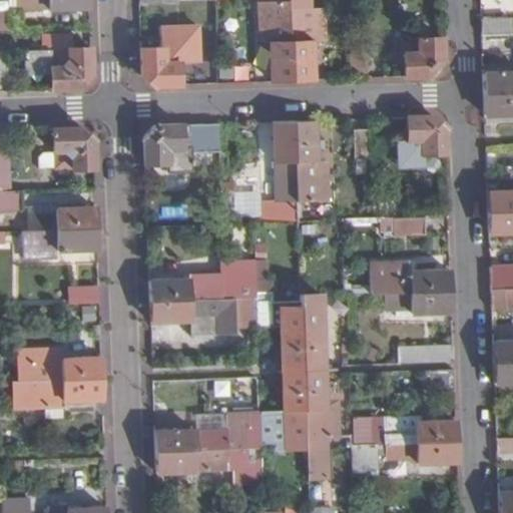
[(6,0),(7,9),(14,8),(15,12),(87,9),(86,0),(6,0)]
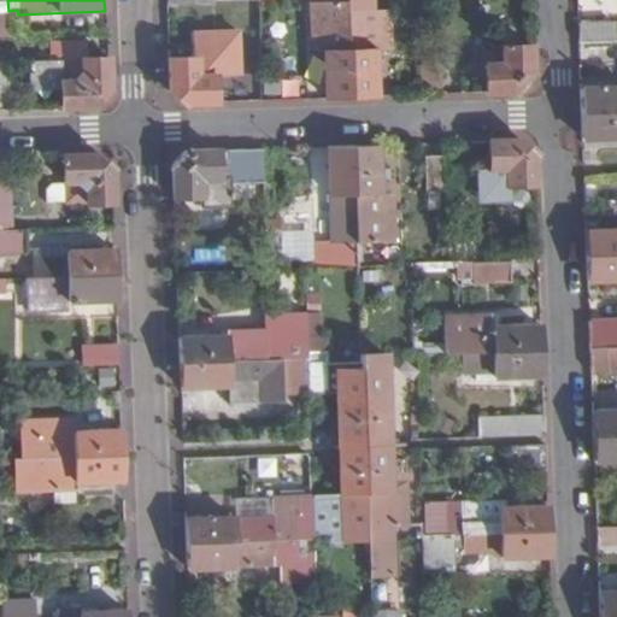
[(350,100),(345,0),(311,0),(313,53),(324,52),(325,101),(350,100)]
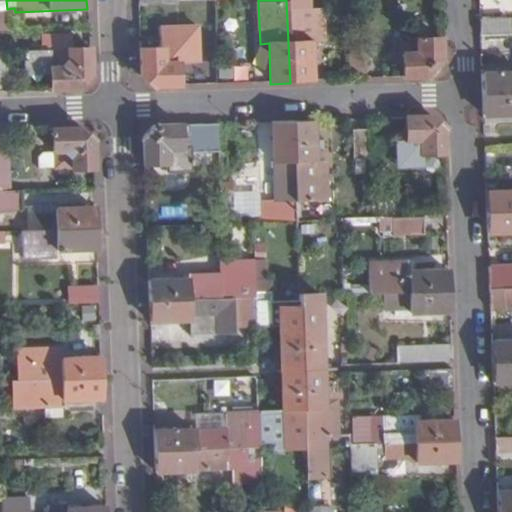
[(301,0),(286,0),(290,83),(313,83),(311,43),(324,42),(323,12),(302,12),(301,0)]
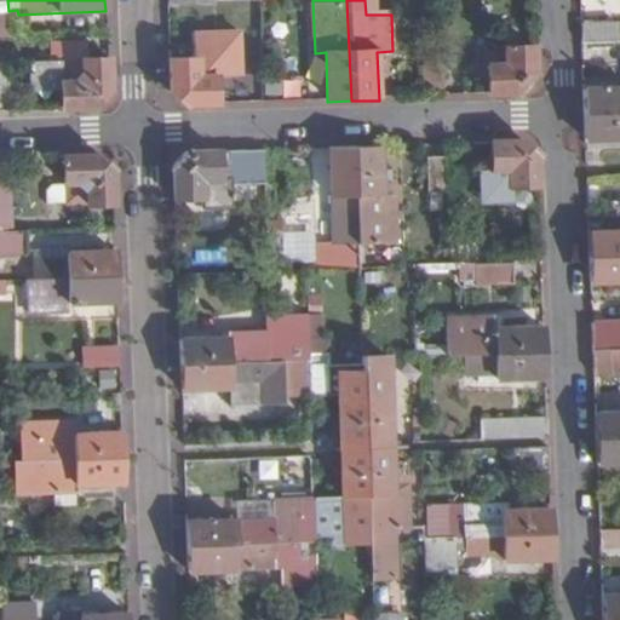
[(9,17),(0,17),(0,39),(10,39),(9,17)]
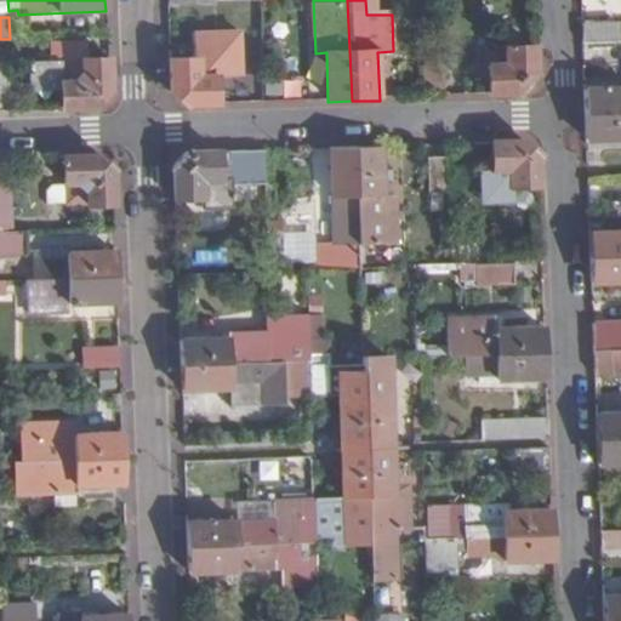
[(617,23),(581,26),(582,45),(619,44),(617,23)]
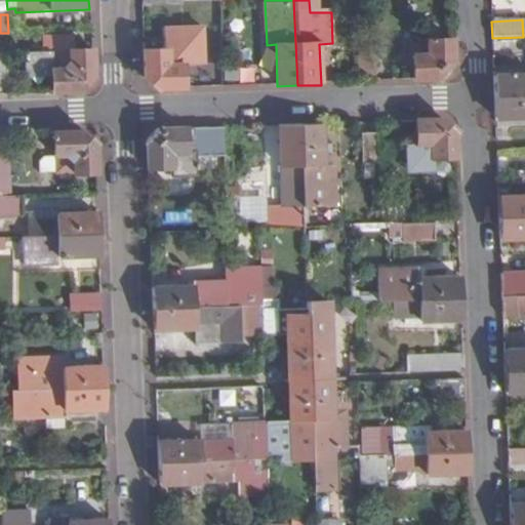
[(91,80),(90,52),(73,53),(72,36),(37,38),(37,53),(24,55),(25,78),(50,77),(50,94),(78,93),(91,80)]
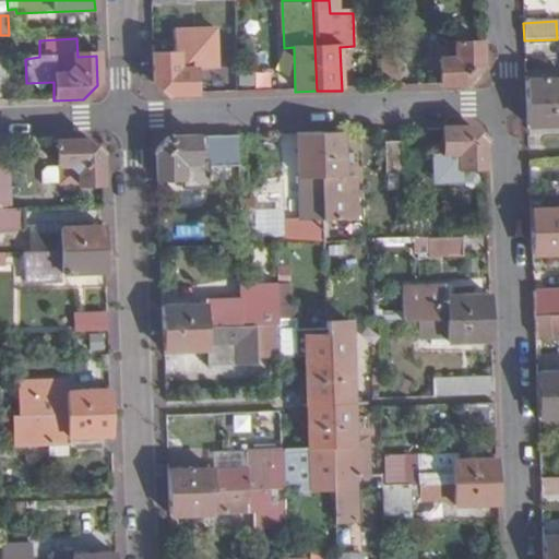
[(482,70),(480,40),(439,43),(441,86),(467,85),(482,70)]
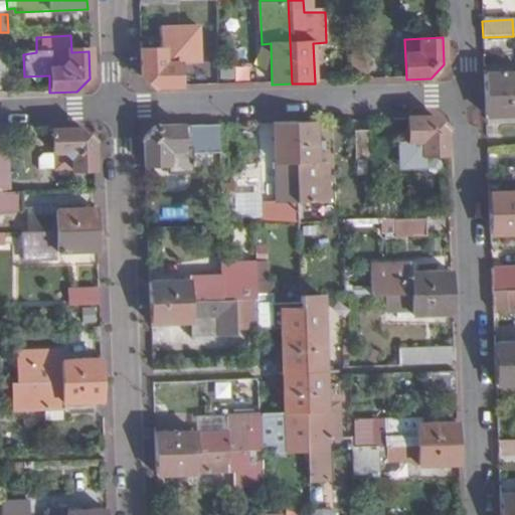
[(180,48),(140,50),(141,75),(154,89),(181,88),(180,63),(181,63),(180,48)]
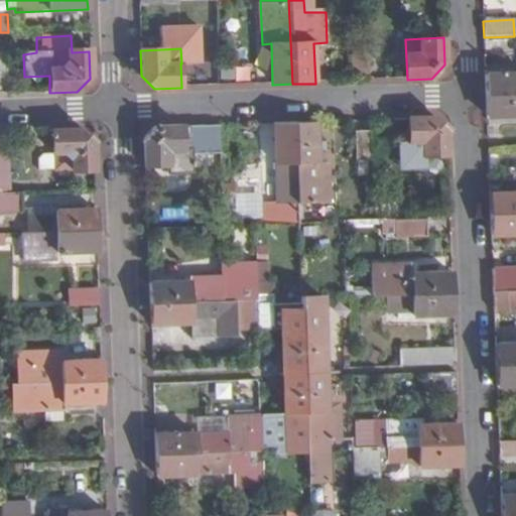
[(351,49),(352,82),(369,82),(368,48),(351,49)]
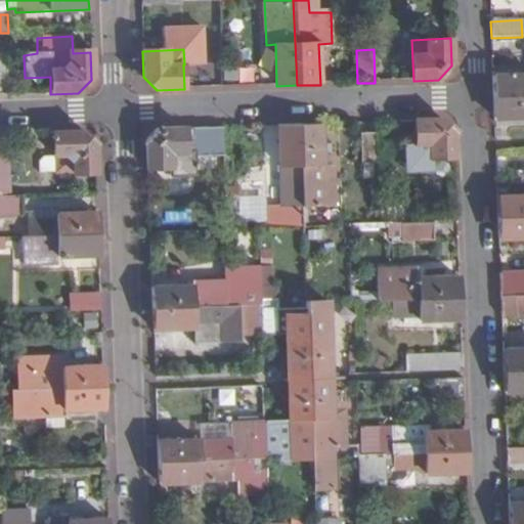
[(184,89),(202,89),(201,63),(184,64),(183,64),(184,89)]
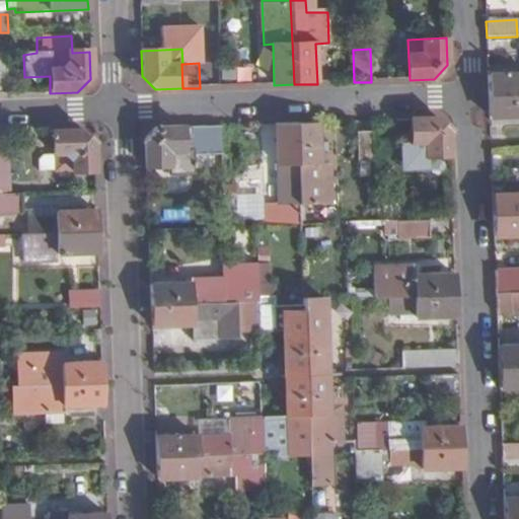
[(489,97),(518,96),(518,73),(488,74),(489,97)]
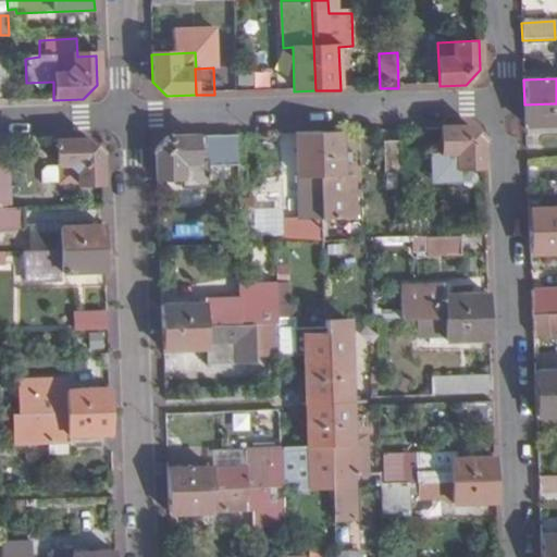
[(556,126),(556,103),(524,104),(525,128),(556,126)]
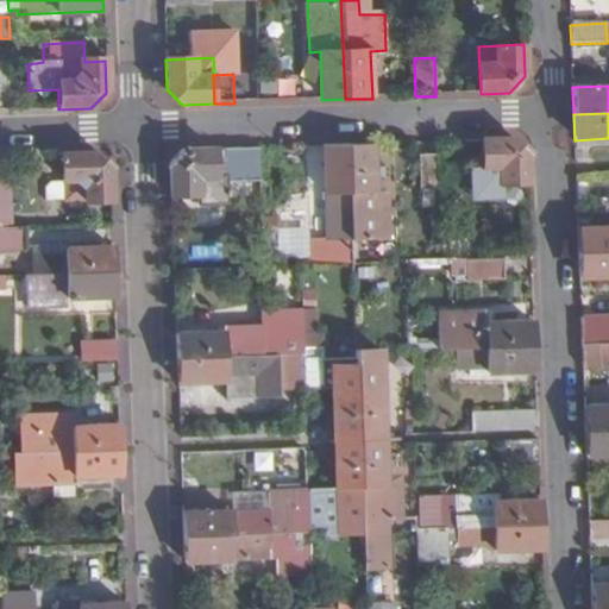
[(503,187),(528,186),(528,155),(510,139),(479,140),(481,158),(481,170),(472,170),(473,192),(476,200),(503,199),(503,187)]
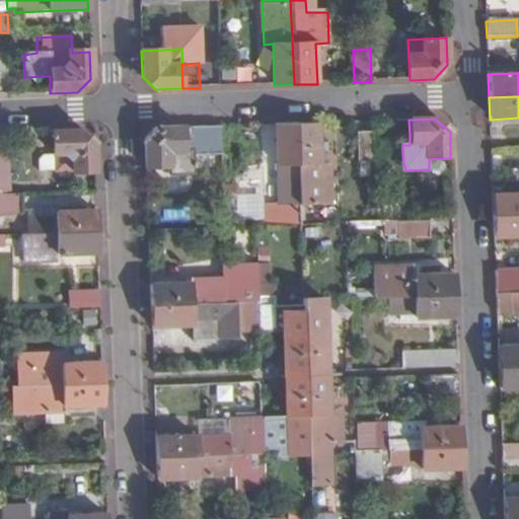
[(299,197),(299,206),(327,205),(325,164),(319,165),(317,123),(296,124),(299,197)]
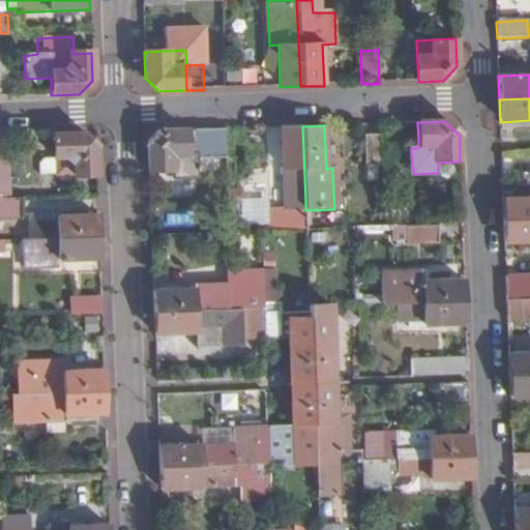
[(267,210),(267,231),(306,230),(305,214),(305,210),(305,201),(302,126),(278,126),(281,170),(282,170),(284,210),(267,210)]
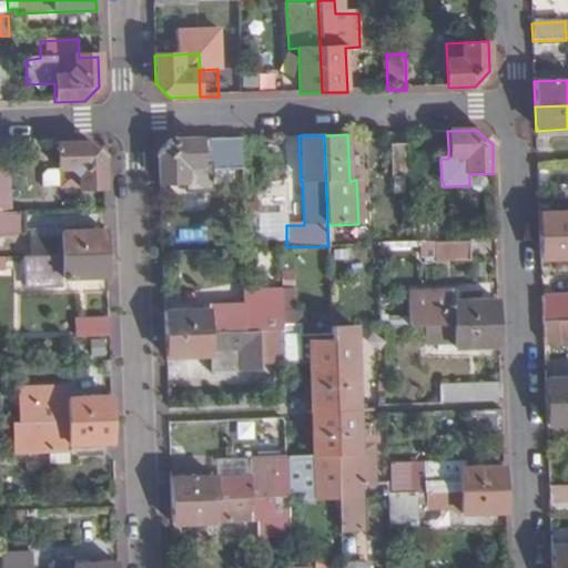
[(210,170),(241,168),(240,138),(172,140),(156,156),(158,184),(182,184),(182,192),(210,191),(210,170)]
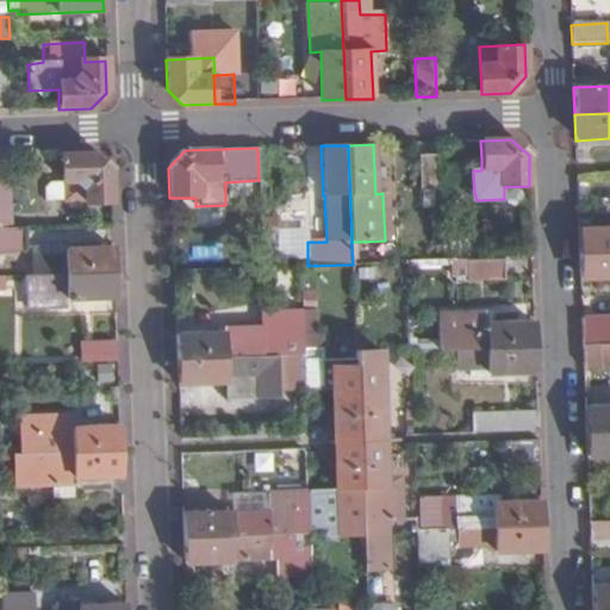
[(94,154),(61,155),(62,185),(63,203),(63,204),(110,203),(109,168),(94,154)]
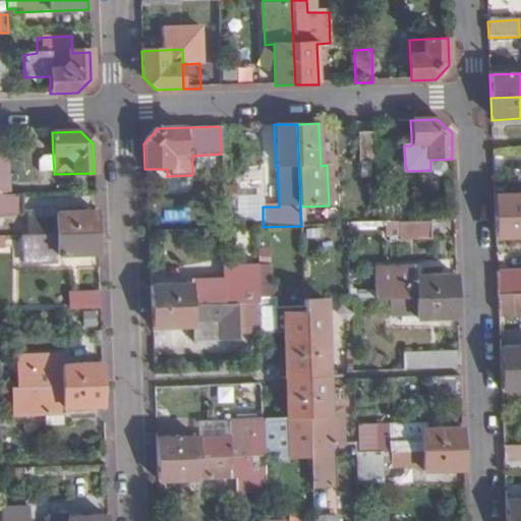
[(7,134),(0,133),(0,195),(10,195),(7,134)]
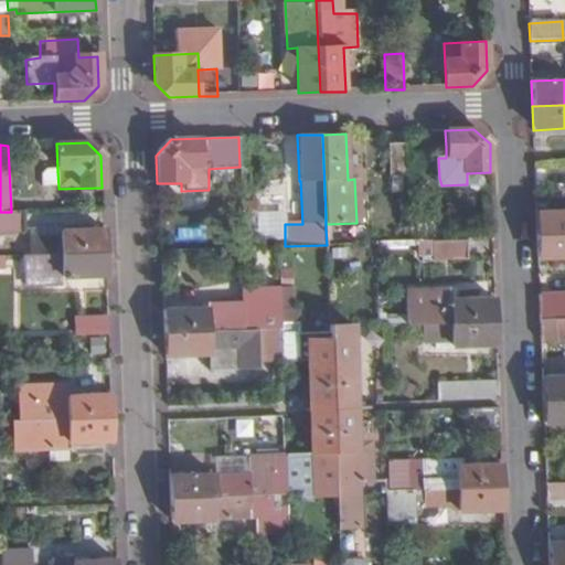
[(406,177),(406,145),(388,146),(390,178),(406,177)]
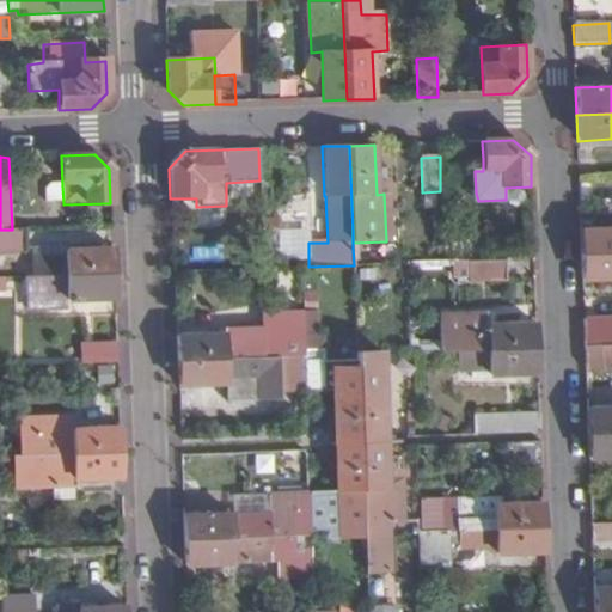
[(63,203),(62,185),(50,185),(51,203),(63,203)]
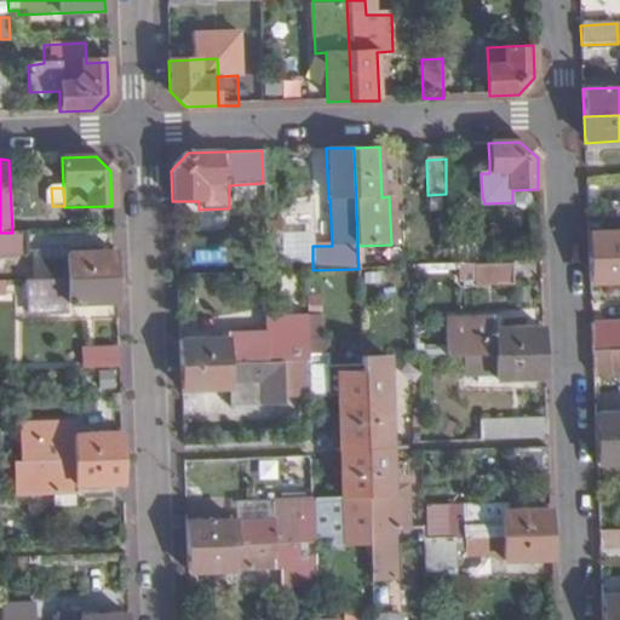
[(619,231),(587,233),(589,258),(619,256),(619,231)]
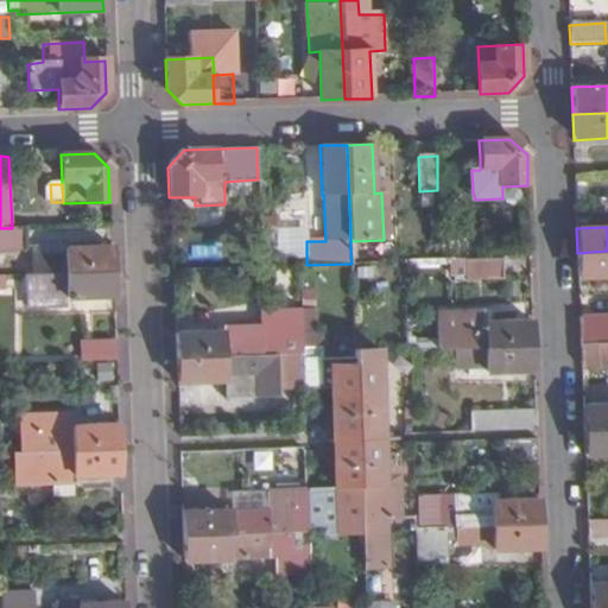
[(0,228),(0,249),(27,248),(26,228),(12,228),(0,228)]
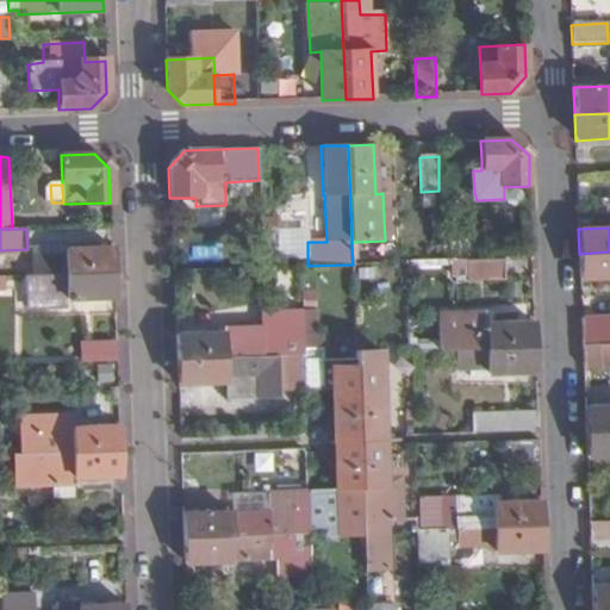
[(441,240),(441,257),(484,255),(483,238),(441,240)]
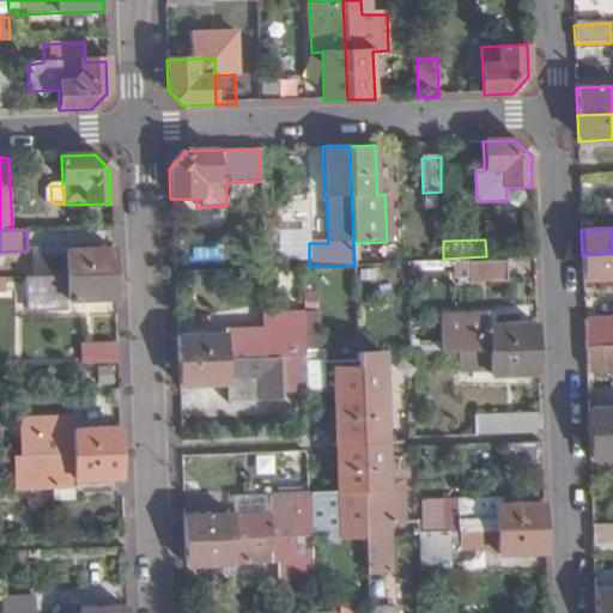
[(290,268),(299,267),(309,267),(309,243),(289,244),(290,268)]
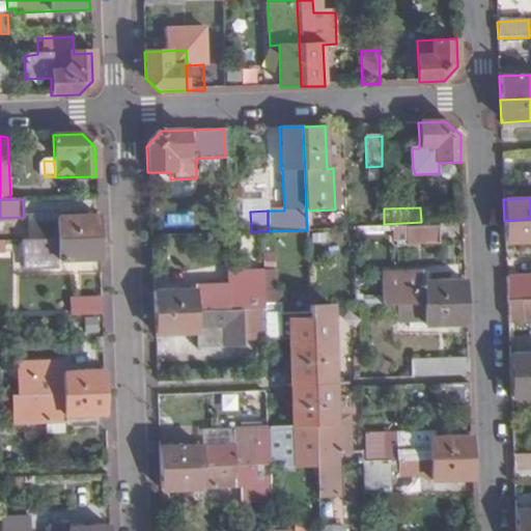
[(28,240),(98,239),(96,215),(56,217),(28,218),(28,240)]
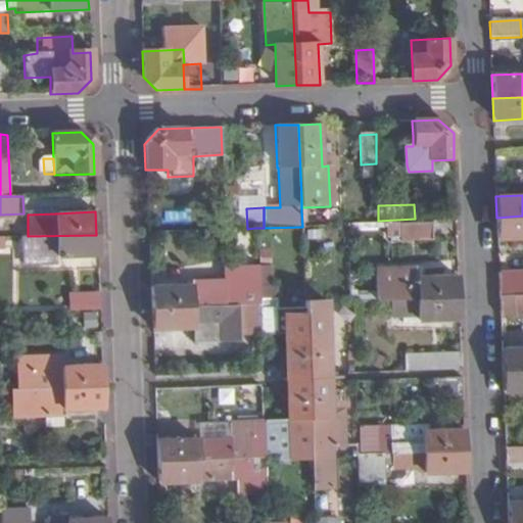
[(15,217),(0,216),(0,248),(16,248),(15,217)]
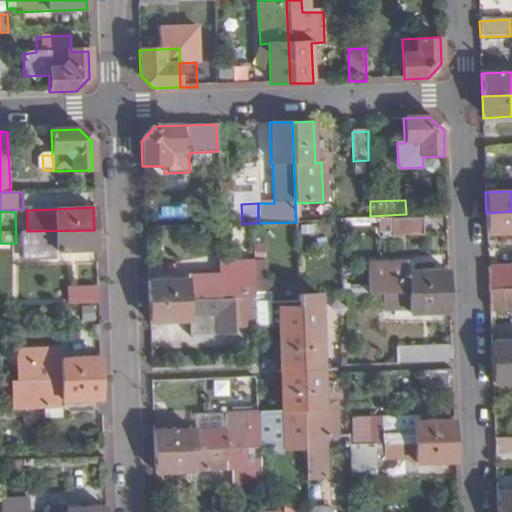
[(511,211),(486,213),(487,236),(511,234),(511,211)]
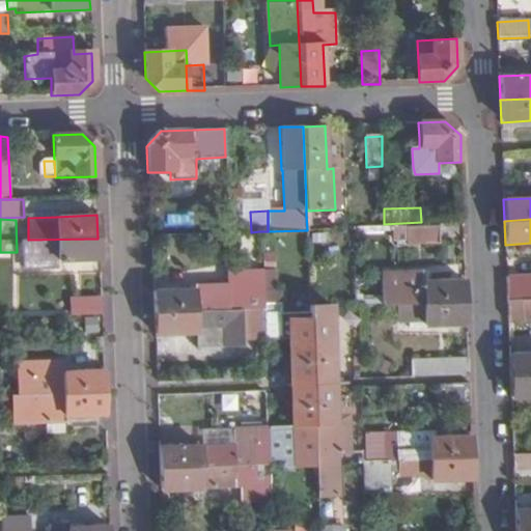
[(411,243),(442,242),(441,225),(410,226),(411,243)]
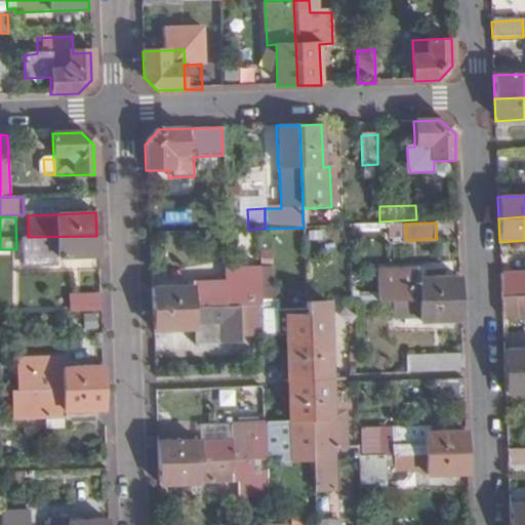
[(56,259),(97,256),(96,236),(28,237),(22,238),(23,268),(56,266),(56,259)]
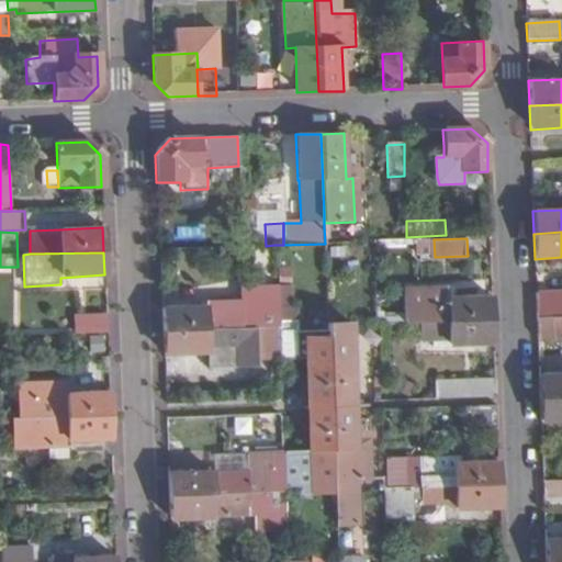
[(246,290),(266,288),(266,276),(246,278),(246,290)]
